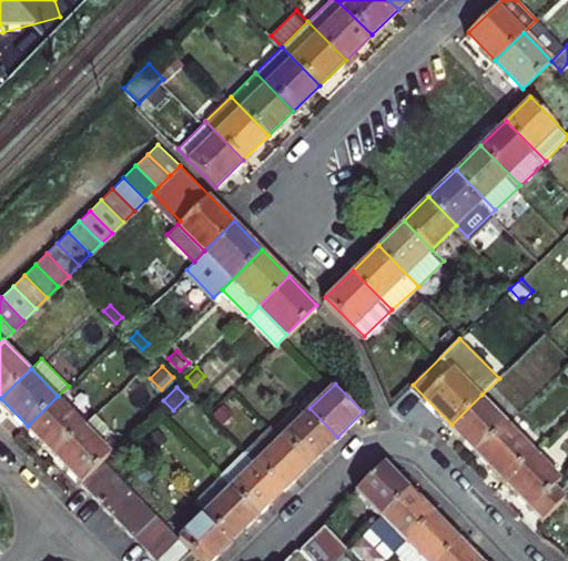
[(509,421),(482,395),(452,425),(478,451),(509,421)]
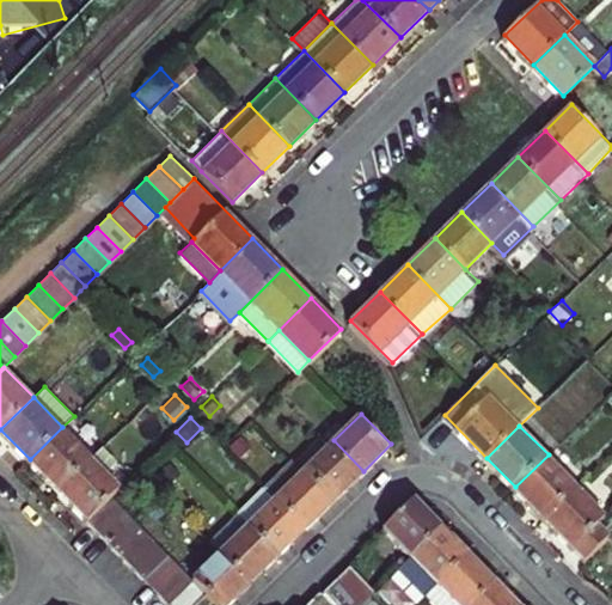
[(92,456),(62,427),(30,459),(59,489),(92,456)]
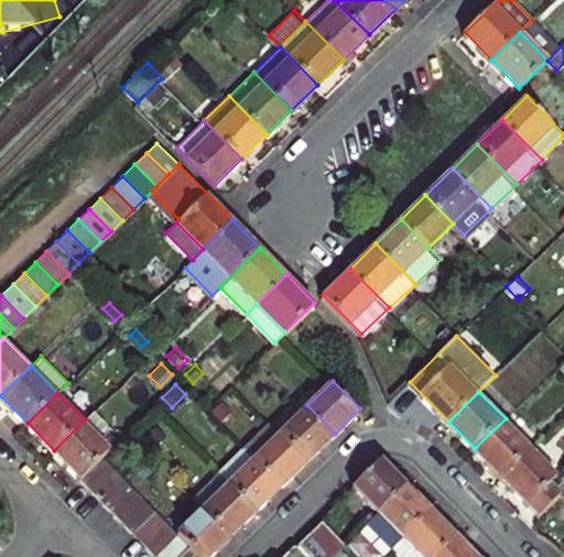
[(209,407),(220,418),(231,407),(220,395),(209,407)]
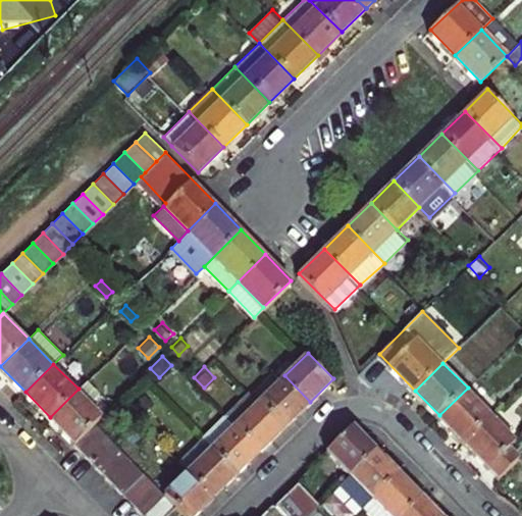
[(261,399),(286,424),(310,402),(284,375),(261,399)]
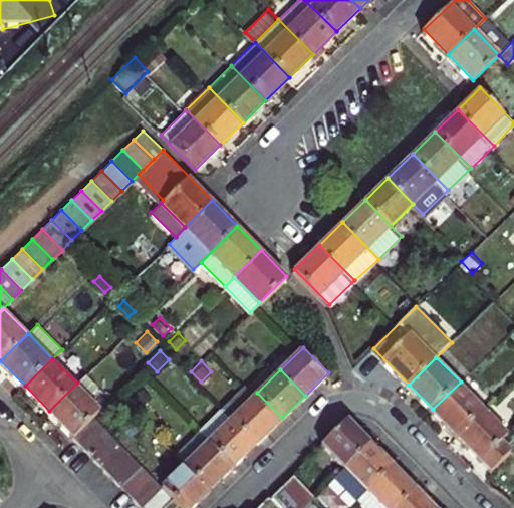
[(85,374),(77,383),(87,394),(95,385),(85,374)]
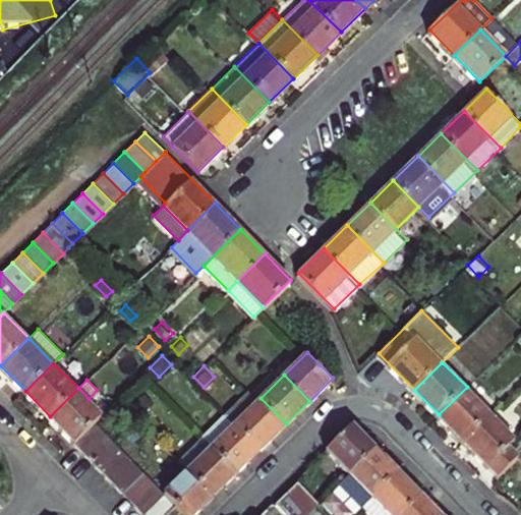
[(439,414),(464,441),(493,412),(467,387),(439,414)]
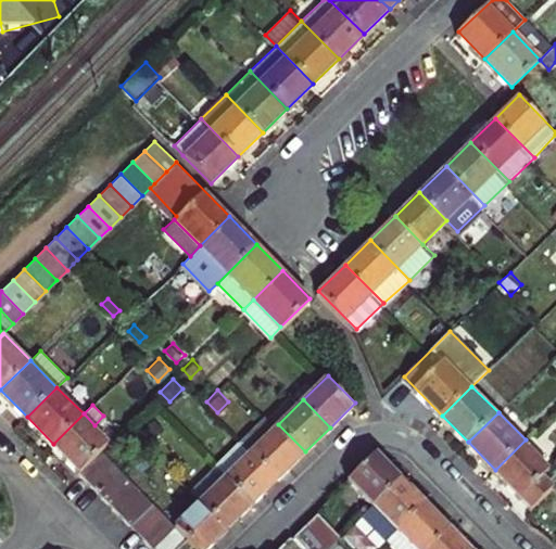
[(95,425),(84,413),(53,444),(80,471),(102,448),(110,441),(95,425)]
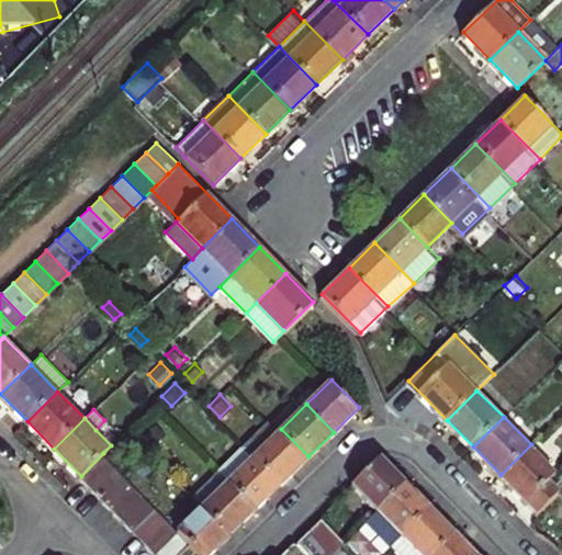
[(281,429),(270,418),(245,443),(282,482),(308,456),(281,429)]
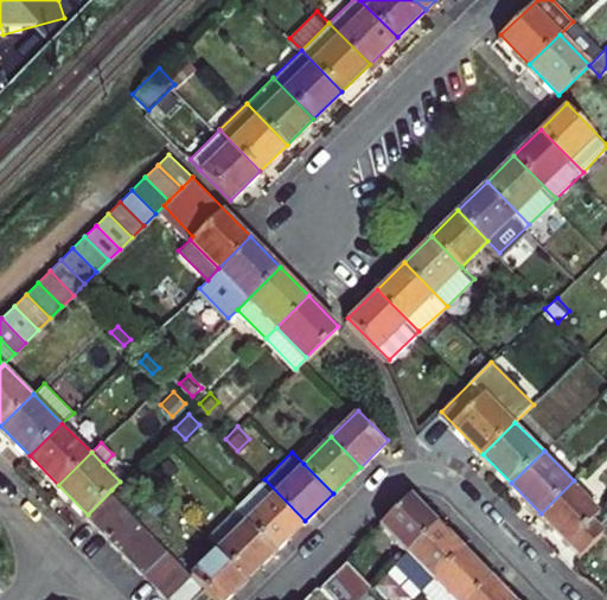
[(157,465),(168,477),(178,467),(166,455),(157,465)]
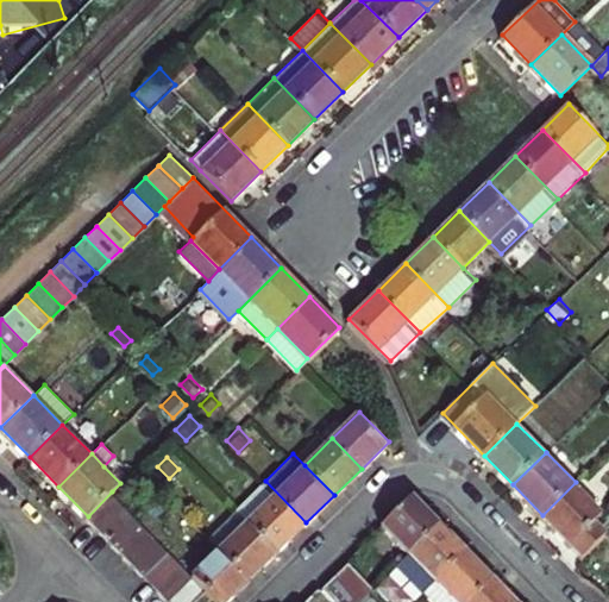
[(280,549),(306,522),(265,481),(238,507),(280,549)]
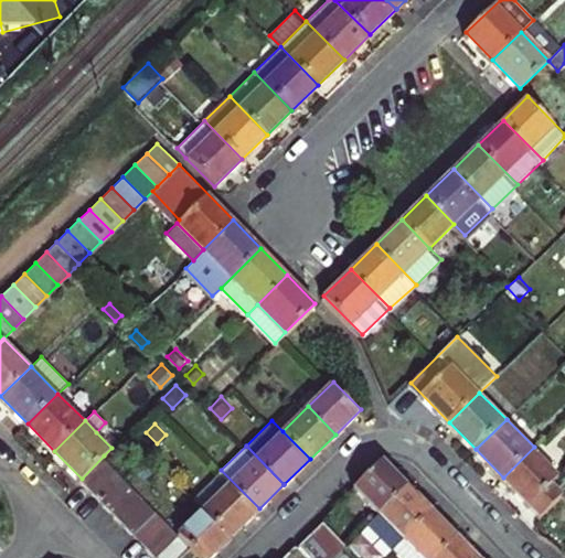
[(564,494),(553,481),(561,473),(534,447),(503,478),(542,516),(564,494)]
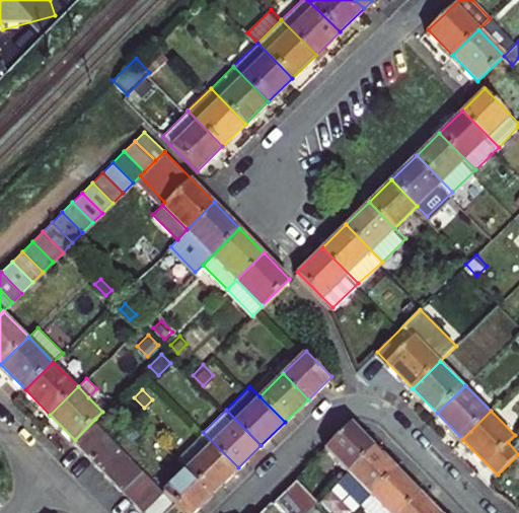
[(106,431),(95,419),(75,440),(86,451),(106,431)]
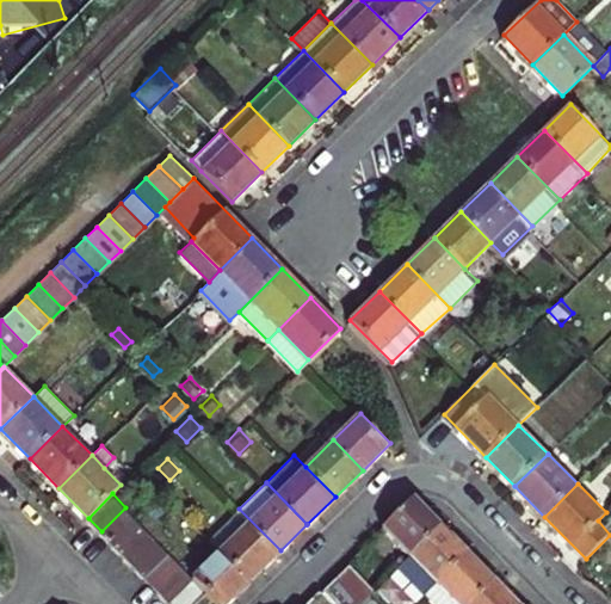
[(383,523),(413,554),(443,525),(412,494),(383,523)]
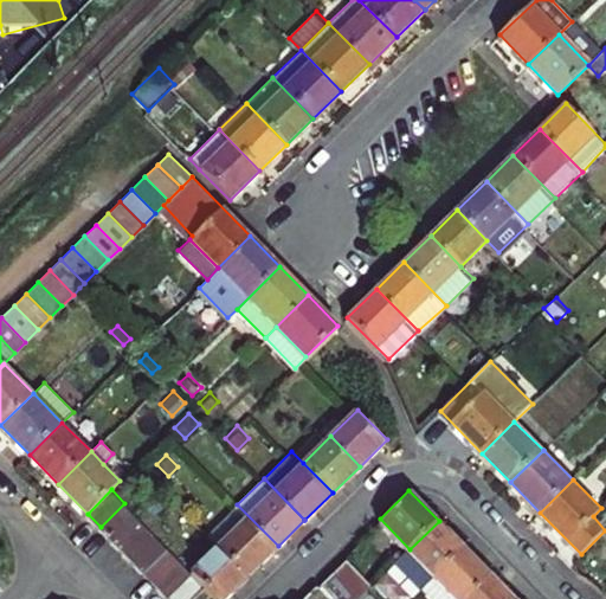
[(101,527),(111,538),(136,514),(124,503),(101,527)]
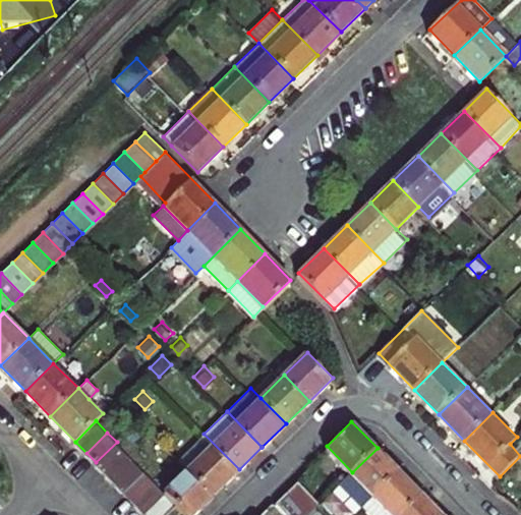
[(239,469),(204,434),(180,457),(216,493),(239,469)]
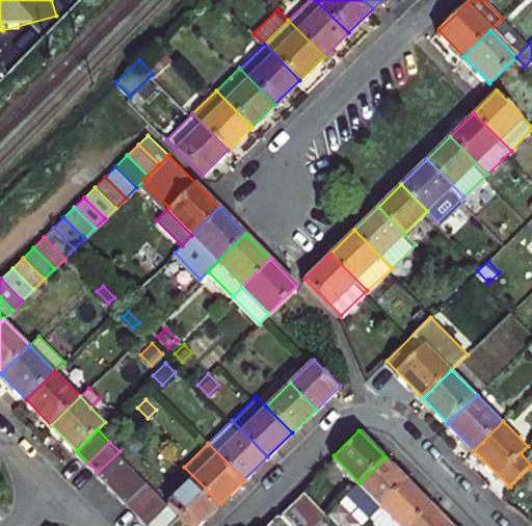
[(98,472),(108,483),(130,463),(120,451),(98,472)]
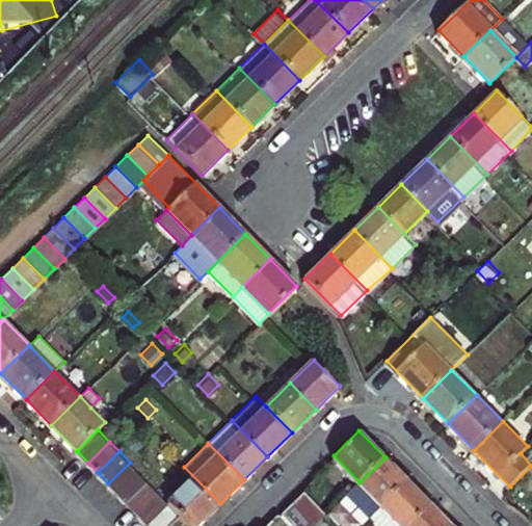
[(408,480),(386,457),(360,482),(350,492),(373,516),(408,480)]
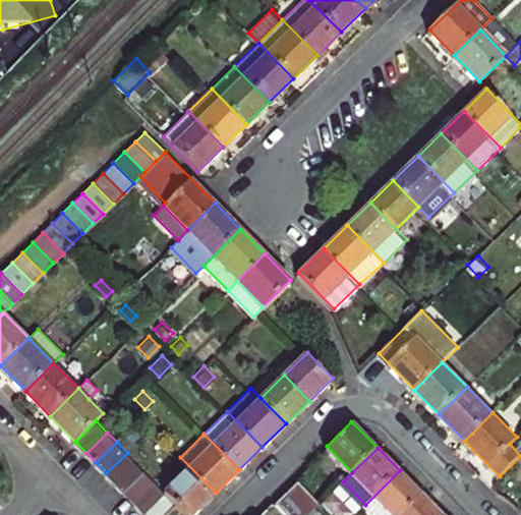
[(106,473),(116,482),(137,462),(127,453),(106,473)]
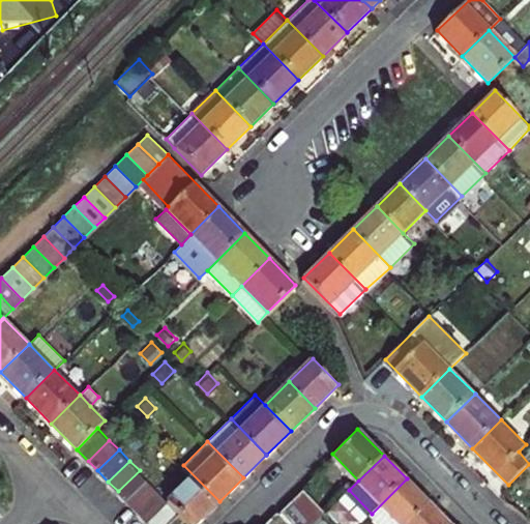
[(192,523),(196,523),(219,501),(183,465),(158,490),(160,491),(170,501),(181,513),(192,523)]
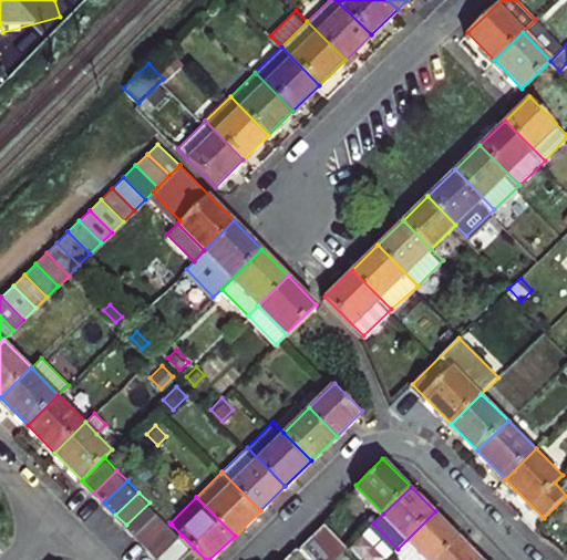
[(126,525),(137,537),(161,515),(150,503),(126,525)]
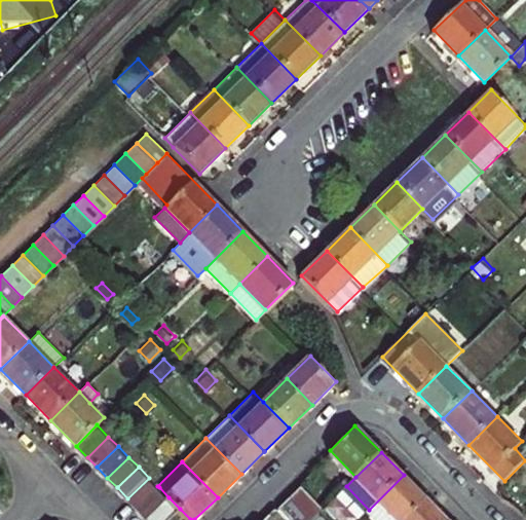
[(379,519),(403,519),(426,497),(404,475),(369,510),(379,519)]
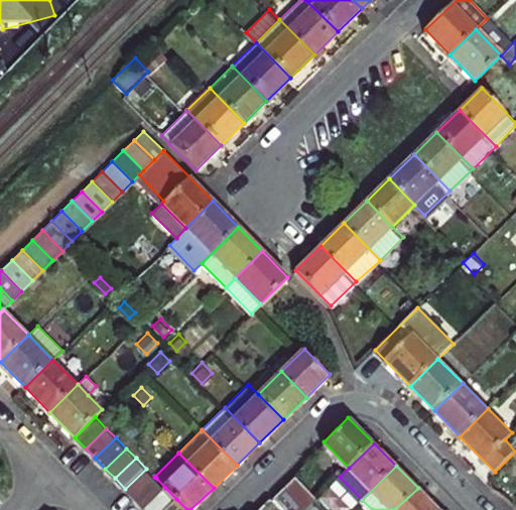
[(156,478),(154,477),(146,469),(125,489),(134,499),(156,478)]
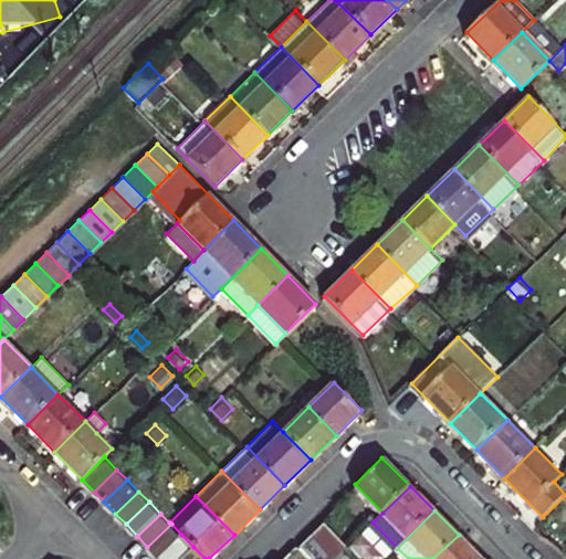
[(354,541),(328,516),(313,531),(337,557),(346,549),(354,541)]
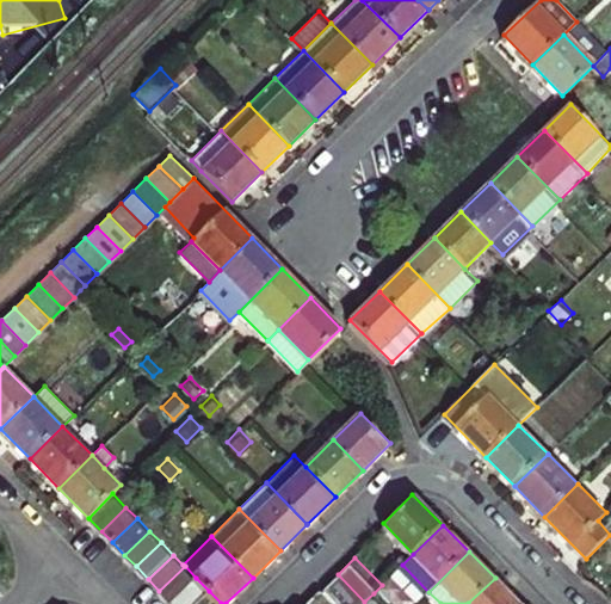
[(171,602),(196,578),(185,566),(159,591),(171,602)]
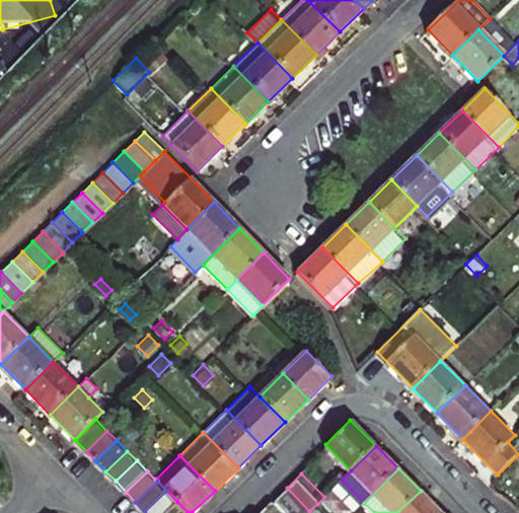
[(287,488),(273,501),(284,512),(307,512),(309,511),(287,488)]
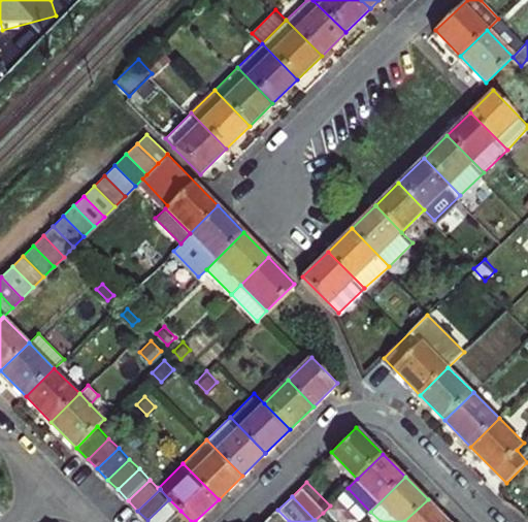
[(149,521),(167,521),(180,511),(169,499),(147,520),(149,521)]
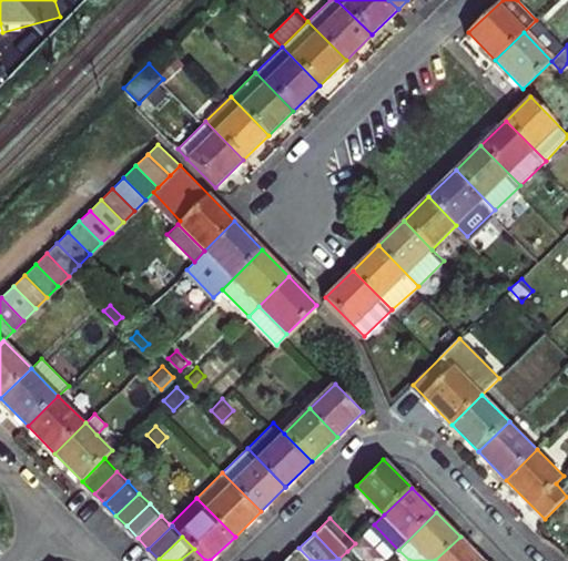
[(435,560),(485,560),(460,537),(435,560)]
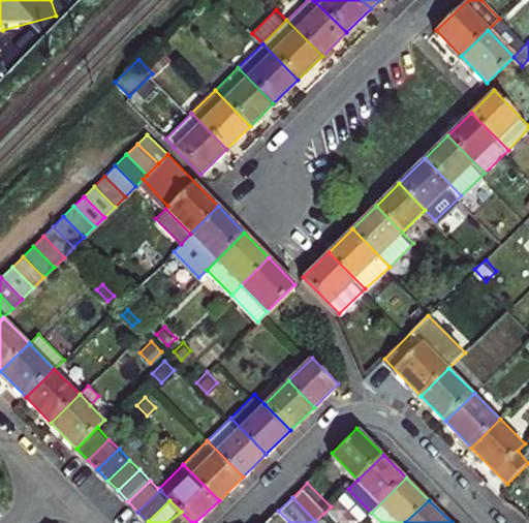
[(332,522),(323,514),(315,521),(317,522),(332,522)]
